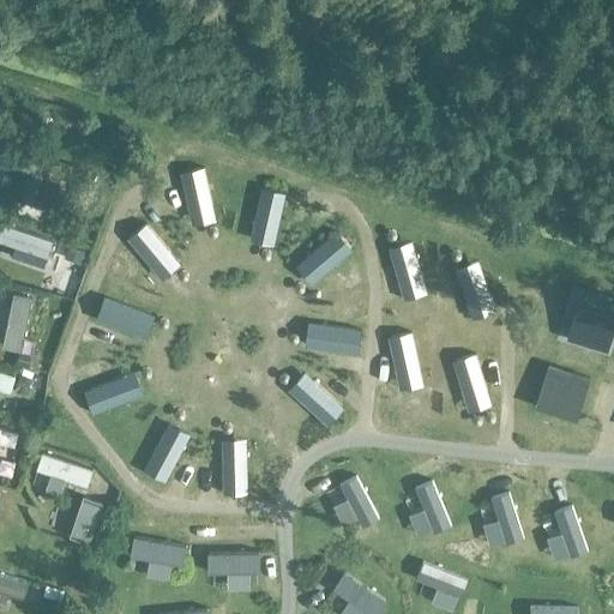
[(40,203),(53,157),(36,152),(22,198),(40,203)]
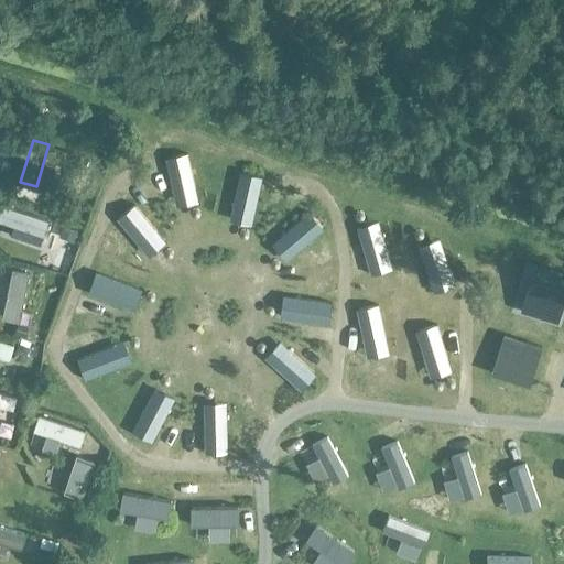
[(176,206),(198,201),(187,154),(165,159),(176,206)]
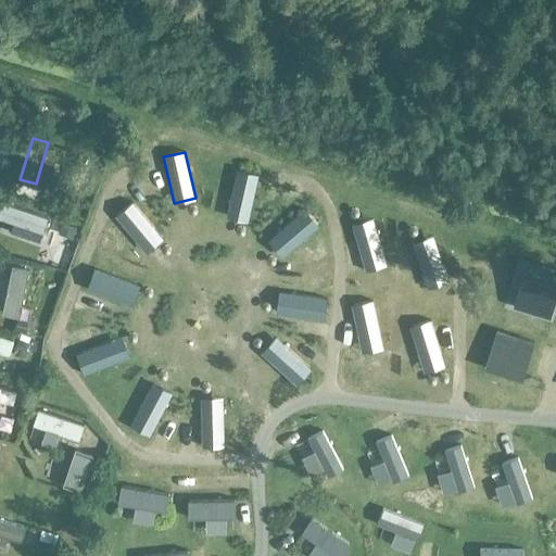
[(224,219),(248,225),(258,174),(236,168),(224,219)]
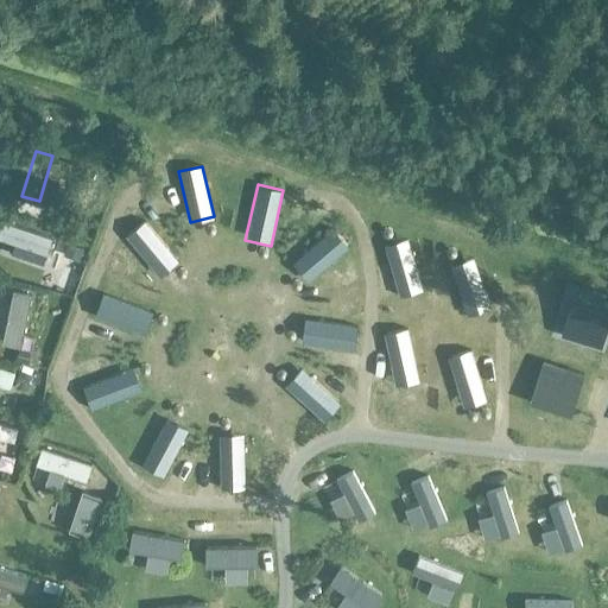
[(0,236),(49,252),(54,236),(2,221),(0,229),(0,236)]
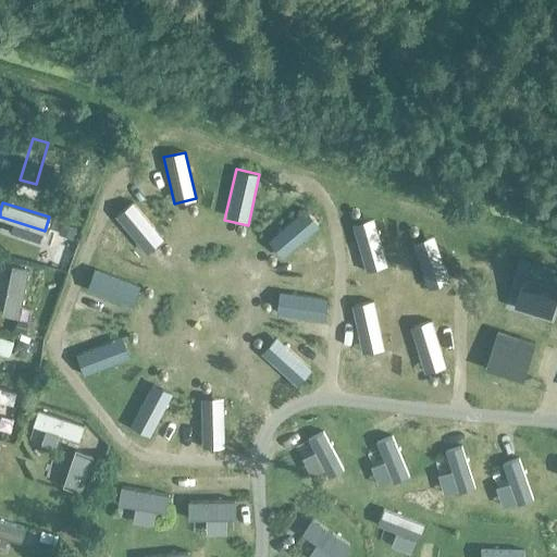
[(147,250),(161,237),(132,202),(116,215),(147,250)]
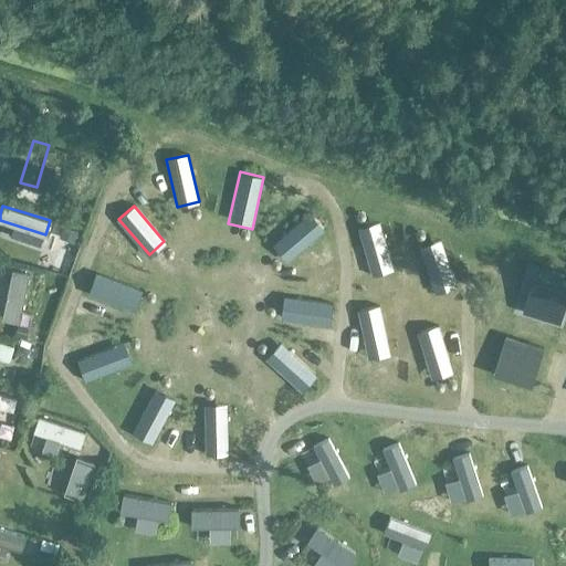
[(311,213),(274,245),(289,263),(326,231),(311,213)]
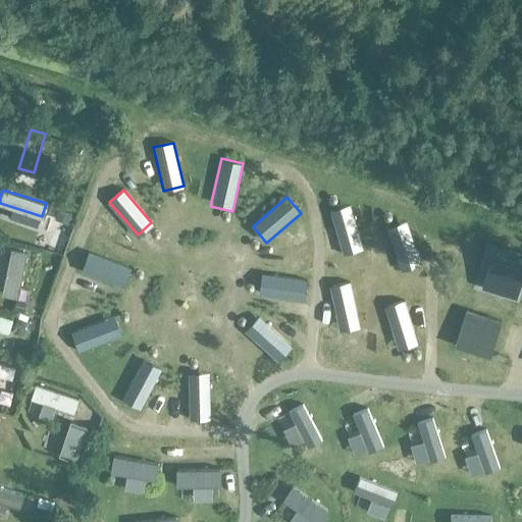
[(345,255),(363,249),(348,203),(329,209),(345,255)]
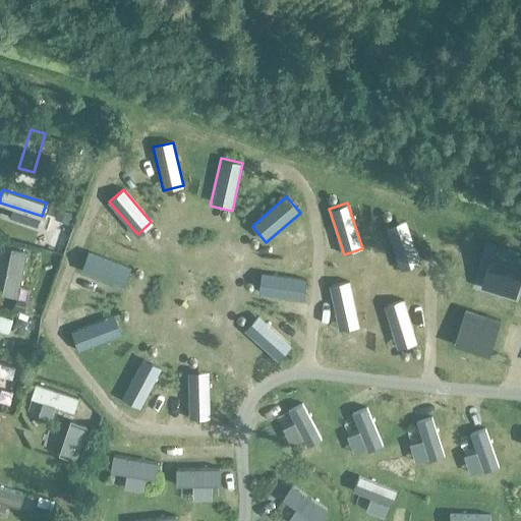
[(57,210),(53,219),(67,224),(70,215),(57,210)]
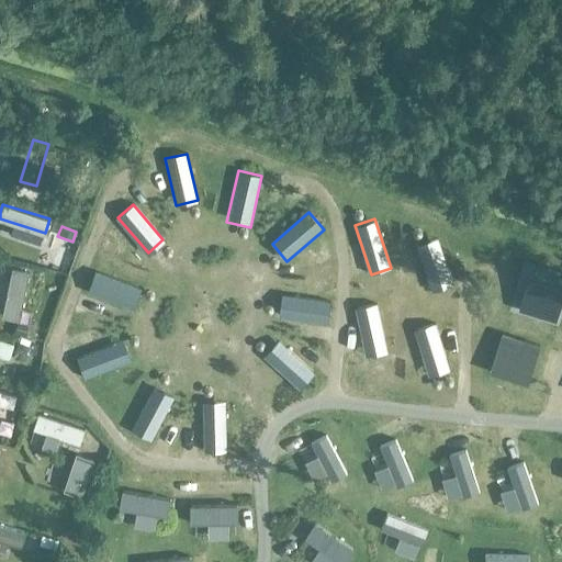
[(431,292),(453,285),(437,237),(415,245),(431,292)]
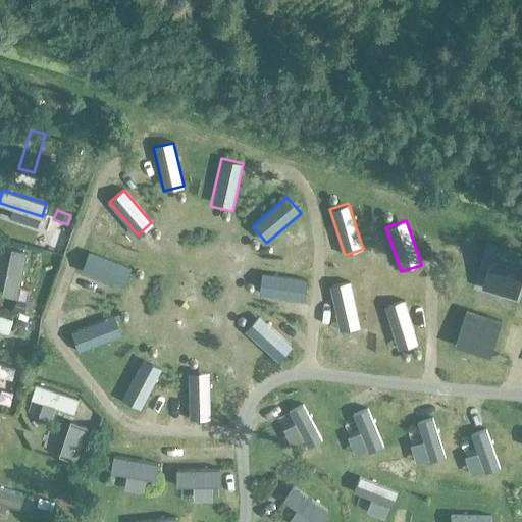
[(481,288),(515,299),(521,274),(521,266),(516,264),(520,253),(486,243),(478,267),(486,270),(481,288)]
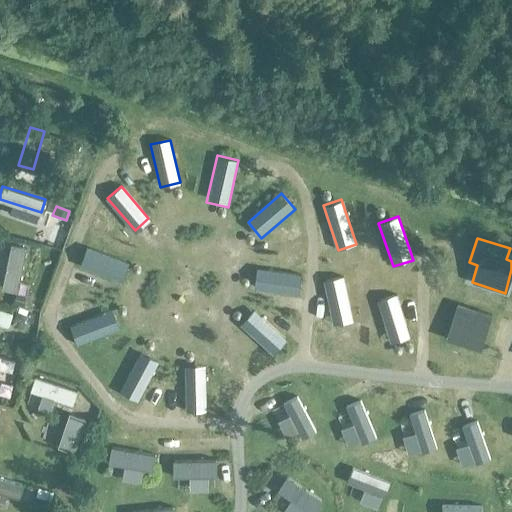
[(2,291),(19,295),(27,248),(10,245),(2,291)]
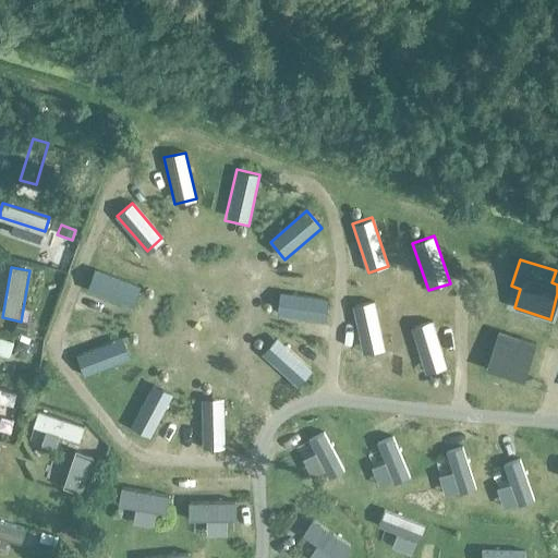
[(134,305),(141,288),(97,271),(91,289),(134,305)]
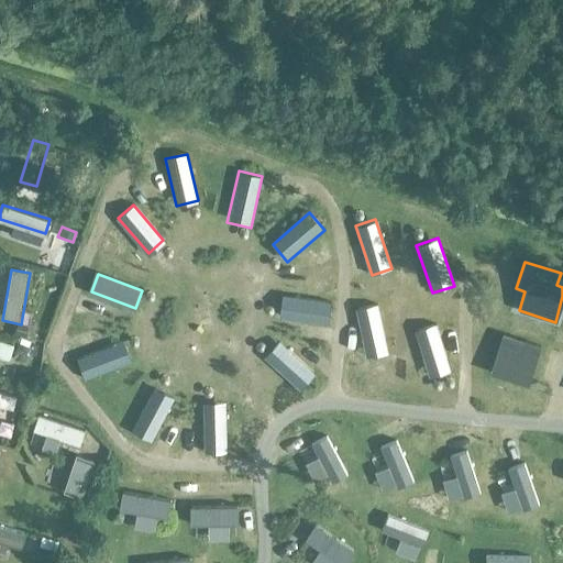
[(331,301),(280,295),(277,319),(328,326),(331,301)]
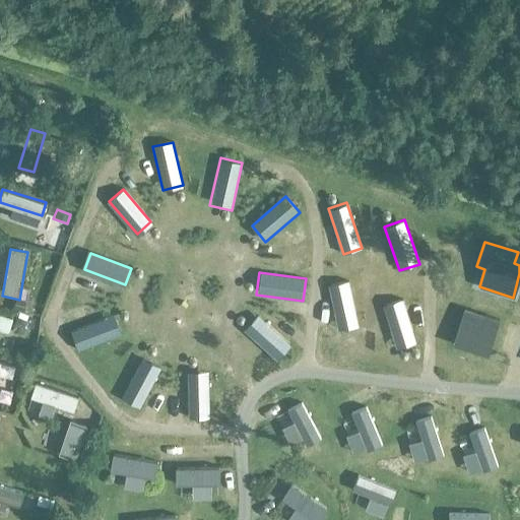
[(340,330),(360,326),(349,280),(329,285),(340,330)]
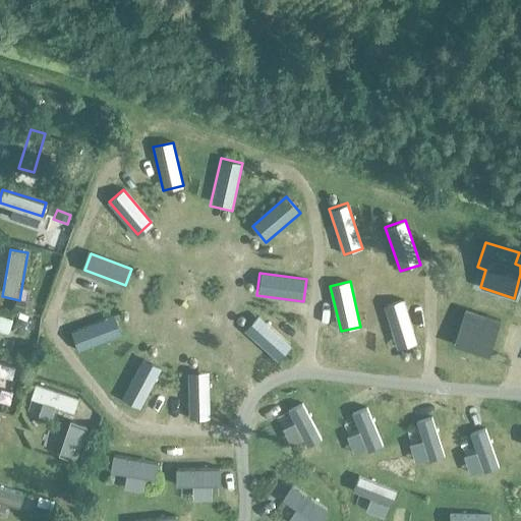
[(399,351),(417,345),(403,299),(385,305),(399,351)]
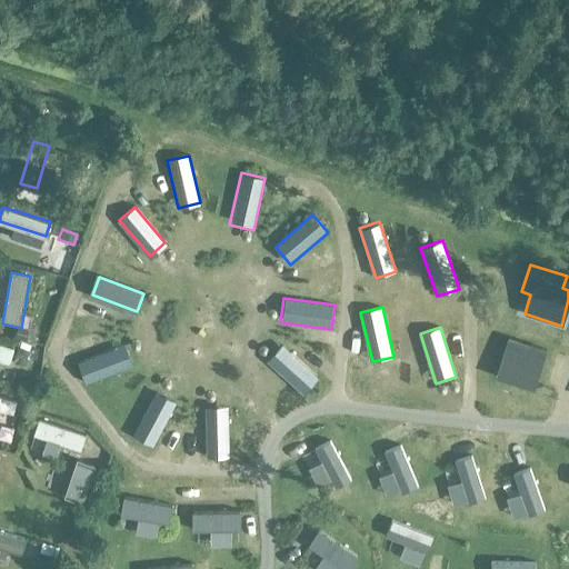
[(19,328),(16,339),(27,341),(29,330),(21,328),(19,328)]
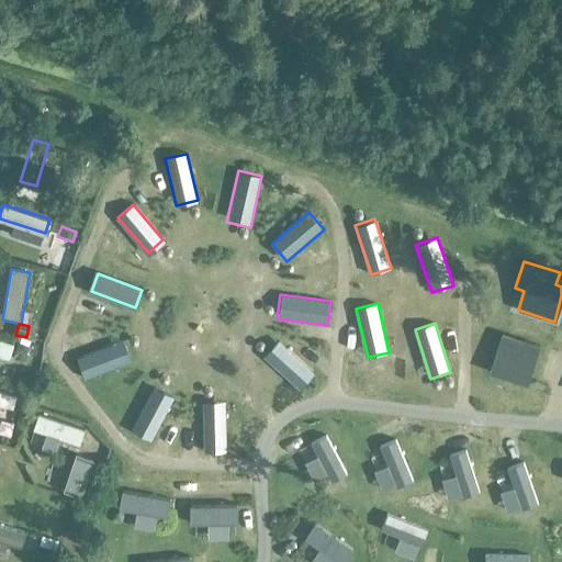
[(538,346),(502,334),(491,367),(528,378),(538,346)]
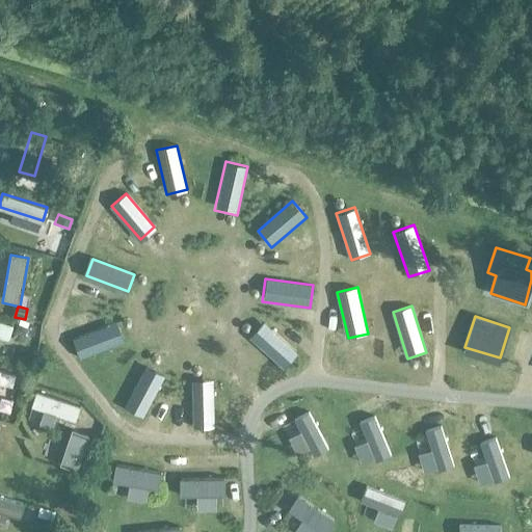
[(15,326),(0,321),(0,336),(10,340),(15,326)]
